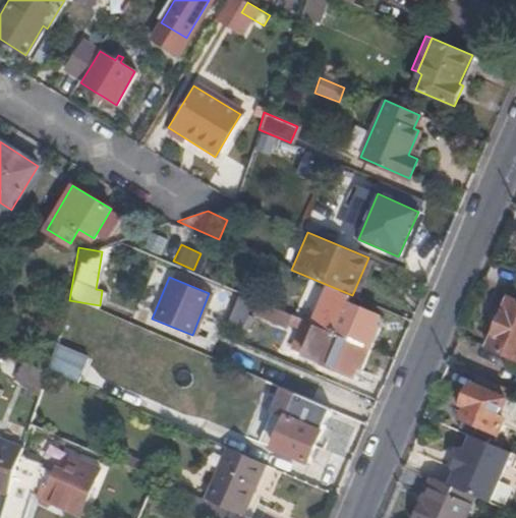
[(515,300),(506,296),(484,344),(515,357),(515,300)]
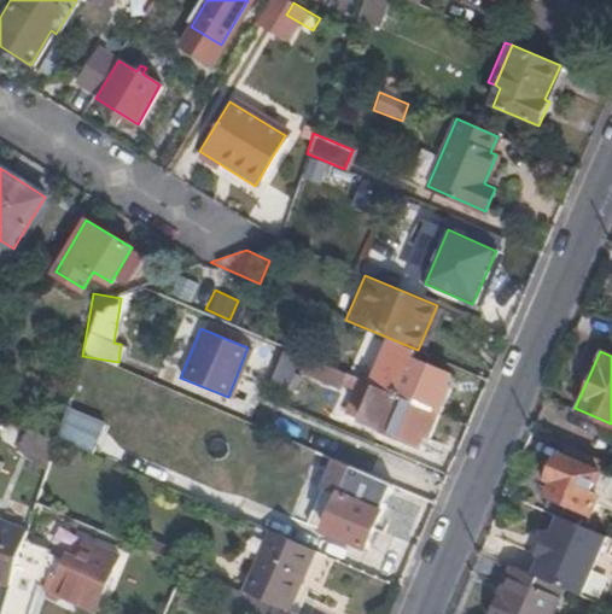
[(392,354),(378,385),(397,393),(411,361),(392,354)]
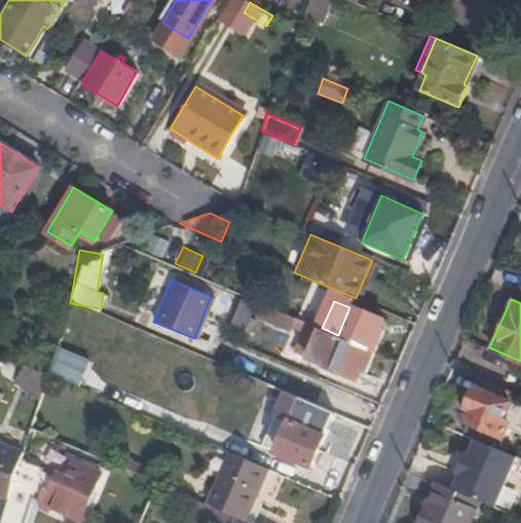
[(338,335),(374,349),(382,331),(378,329),(383,318),(350,304),(349,307),(338,335)]
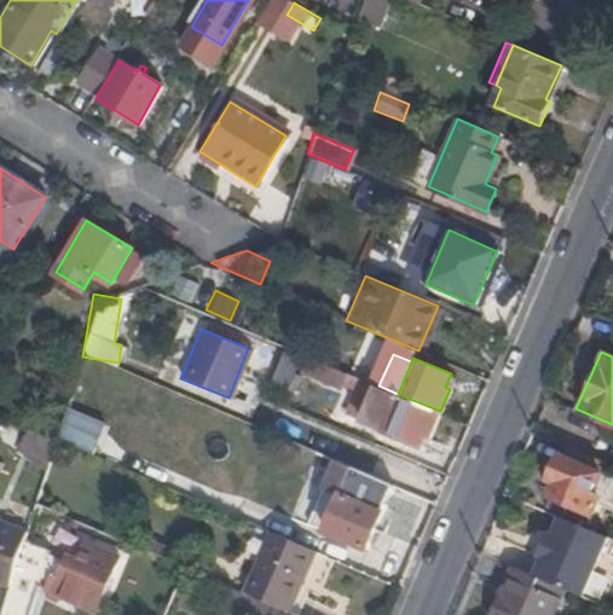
[(350,373),(327,363),(322,375),(343,386),(350,373)]
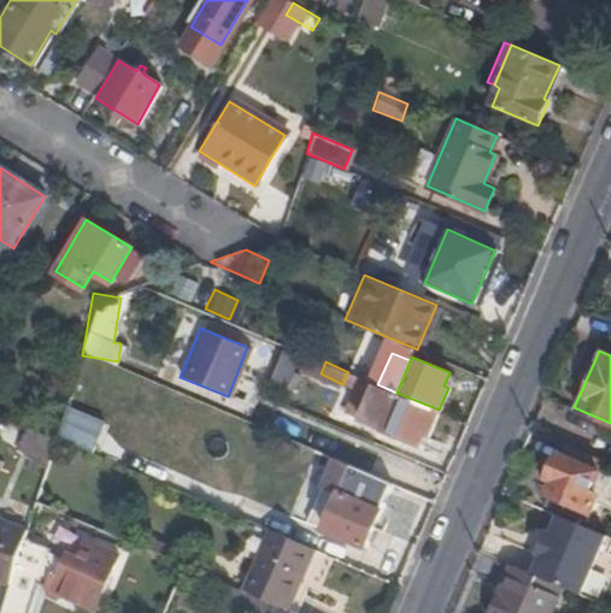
[(428,436),(439,410),(397,393),(377,384),(364,419),(381,426),(380,429),(418,446),(423,434),(428,436)]
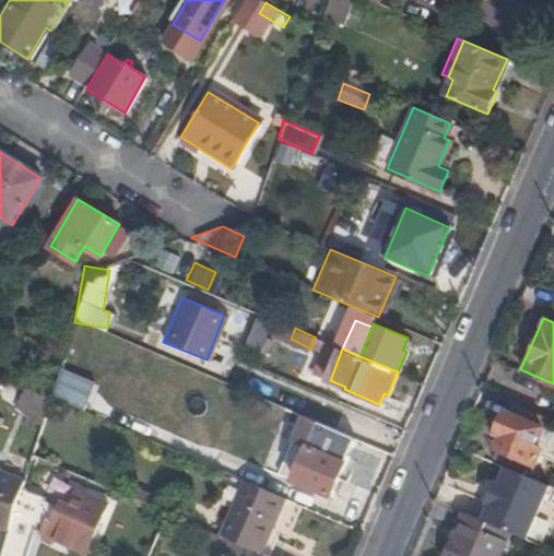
[(83,405),(92,379),(58,368),(49,394),(83,405)]
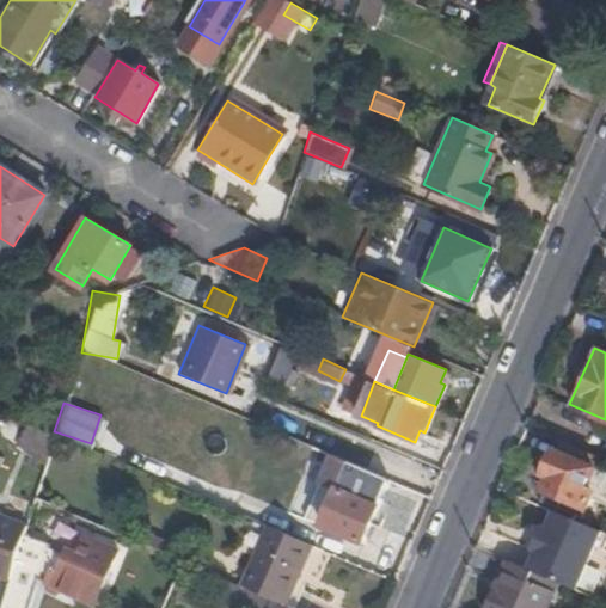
[(44,449),(51,436),(29,422),(22,435),(44,449)]
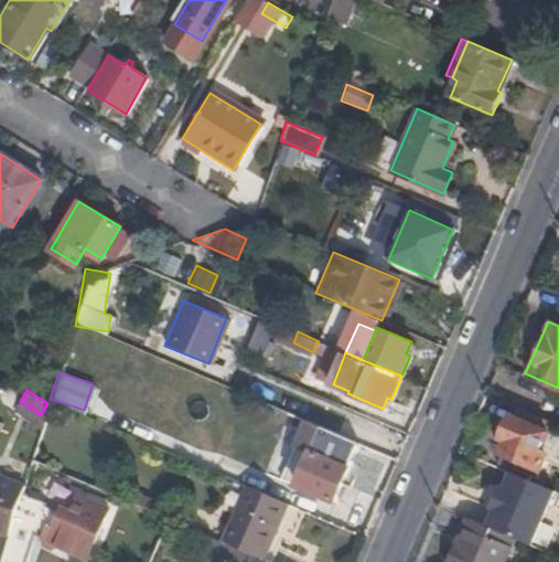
[(507,470),(508,472),(511,467),(533,476),(543,453),(537,451),(549,421),(514,405),(509,415),(507,414),(497,437),(503,439),(493,464),(507,470)]
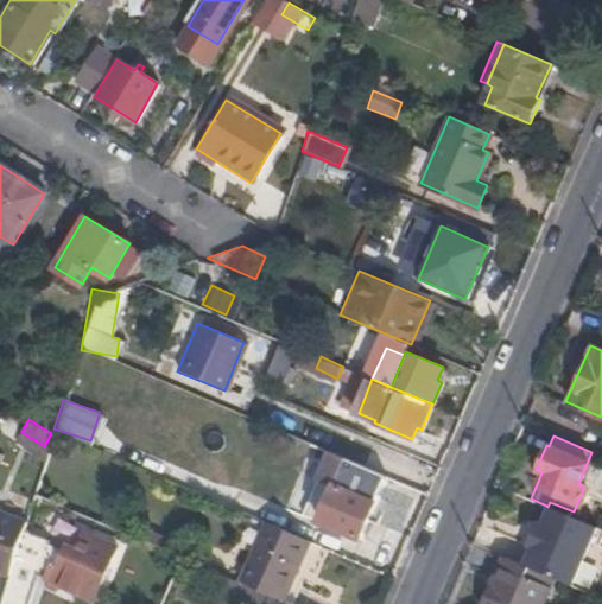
[(361,539),(386,475),(385,474),(349,458),(329,450),(323,478),(334,484),(319,520),(361,539)]
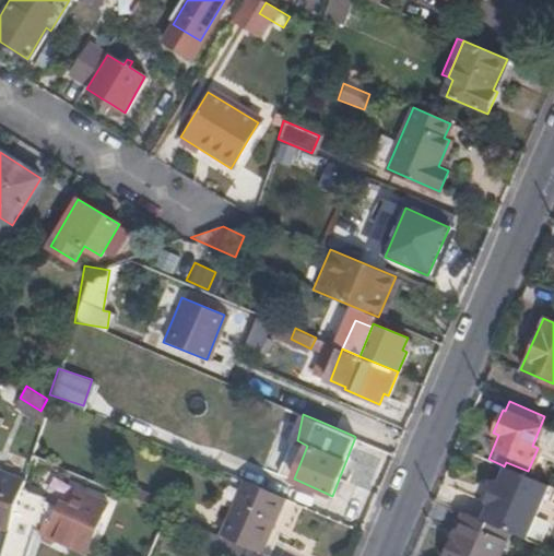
[(505,530),(522,537),(545,484),(504,466),(503,465),(495,483),(491,481),(482,500),(486,503),(479,519),(505,530)]
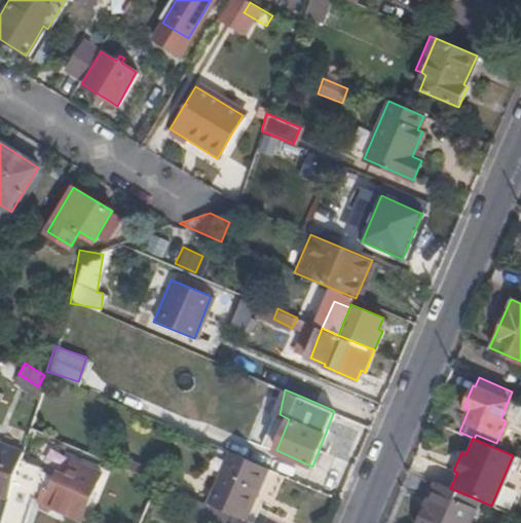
[(20,458),(22,451),(0,443),(0,492),(8,496),(20,458)]
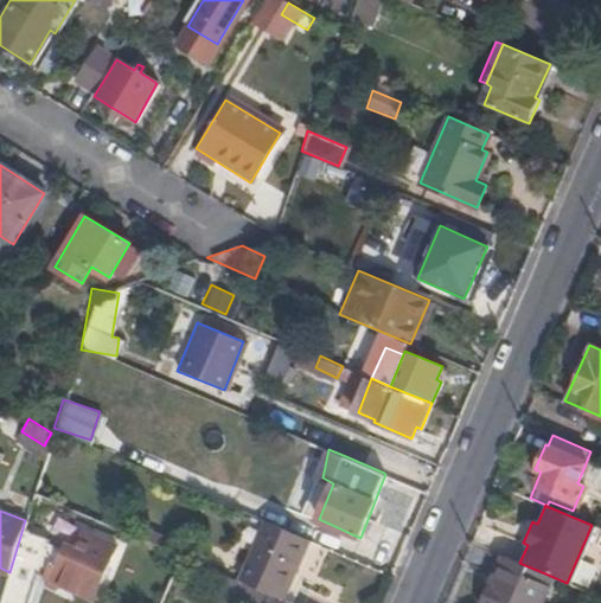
[(285,598),(311,538),(263,518),(257,530),(243,564),(237,578),(264,590),(283,598),(285,598)]
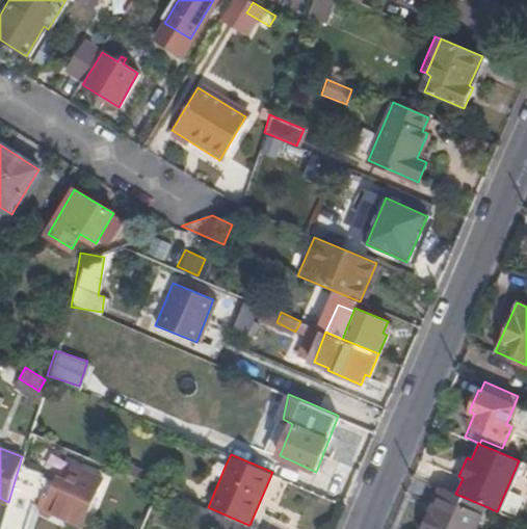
[(126,472),(148,481),(152,472),(129,463),(126,472)]
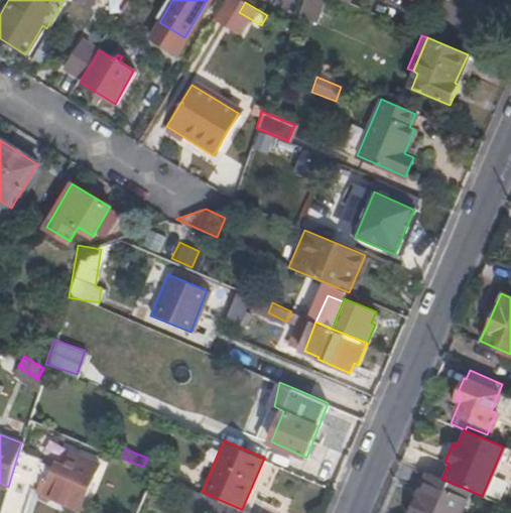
[(23,512),(40,456),(19,450),(8,487),(0,509),(0,512),(23,512)]
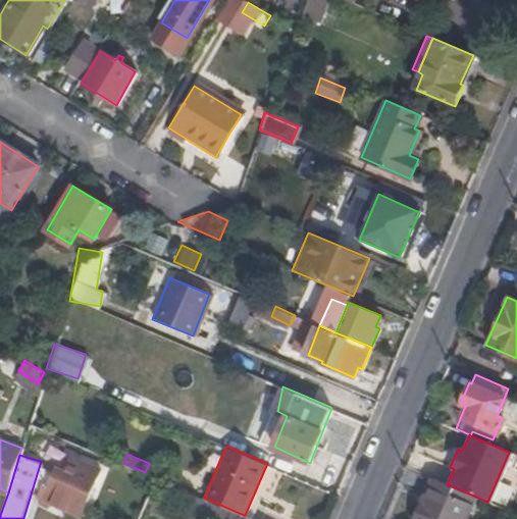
[(38,482),(32,494),(39,497),(40,502),(46,506),(52,501),(80,513),(100,467),(70,455),(64,470),(56,466),(50,480),(58,484),(55,490),(38,482)]
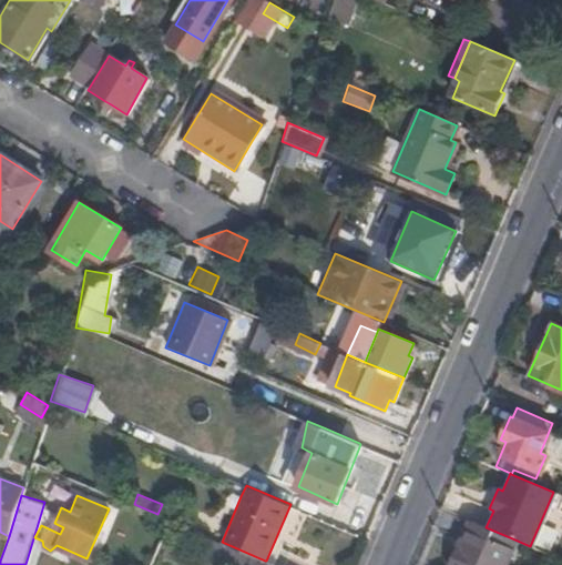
[(486,527),(469,521),(456,548),(453,548),(447,562),(448,564),(447,564),(500,564),(512,538),(486,527)]
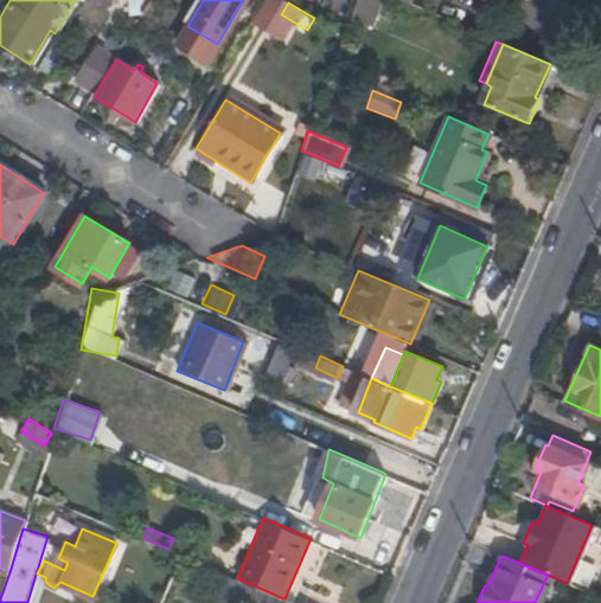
[(259,602),(264,590),(237,578),(223,572),(217,588),(251,602),(259,602)]
